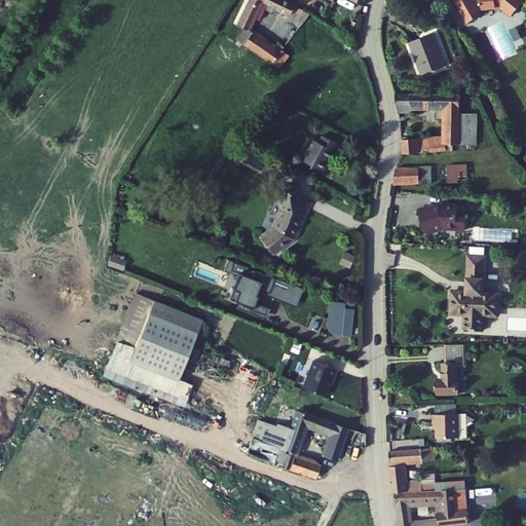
[(276,48),(270,44),(269,46),(241,28),(257,2),(294,25),(301,14),(276,0),(240,0),(230,21),(239,27),(231,41),(264,66),(274,52),(276,48)]
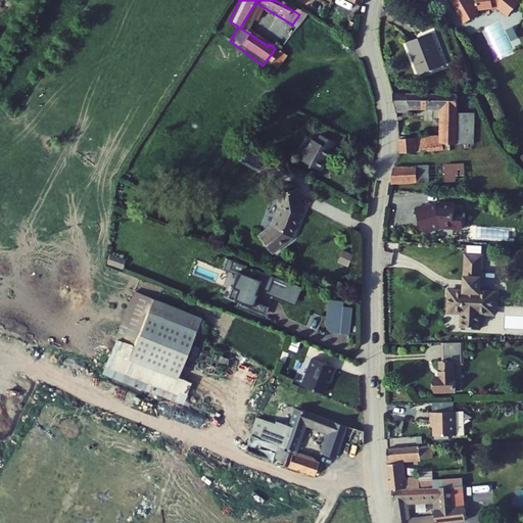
[(450,0),(464,21),(476,14),(473,9),(477,7),(477,8),(491,7),(491,6),(495,6),(507,15),(519,0),(450,0)]
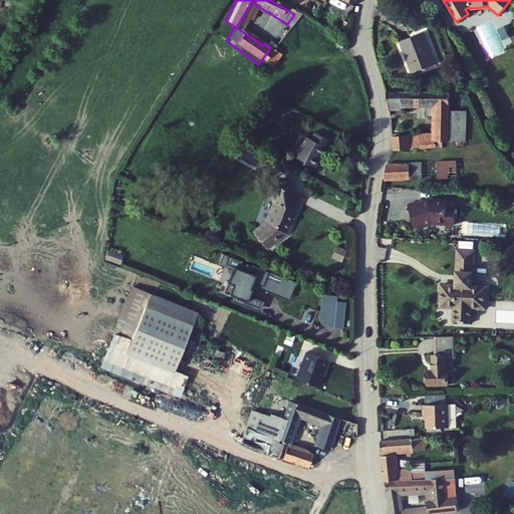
[(403,61),(411,58),(414,67),(430,62),(420,31),(396,39),(403,61)]
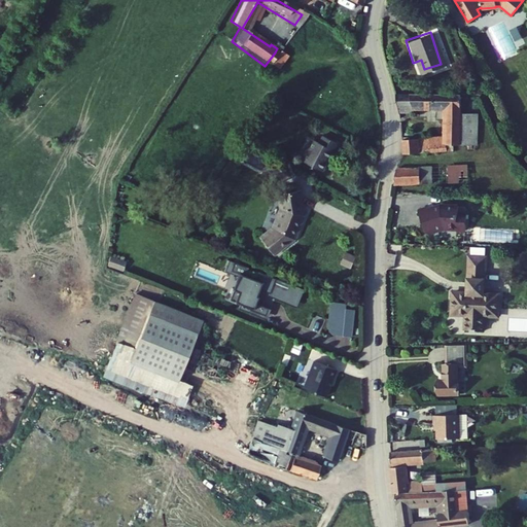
[(510,35),(516,46),(523,43),(518,32),(510,35)]
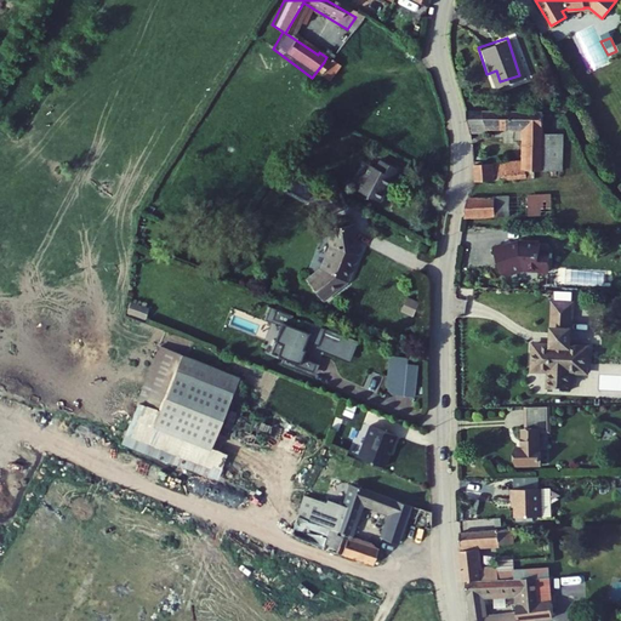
[(605,66),(602,52),(587,56),(591,70),(605,66)]
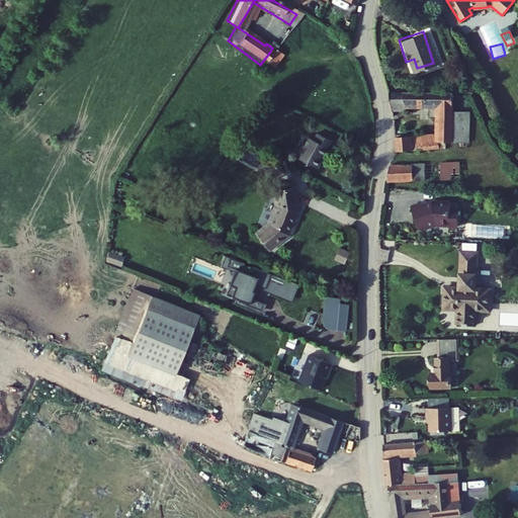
[(260,65),(267,70),(277,57),(270,52),(260,65)]
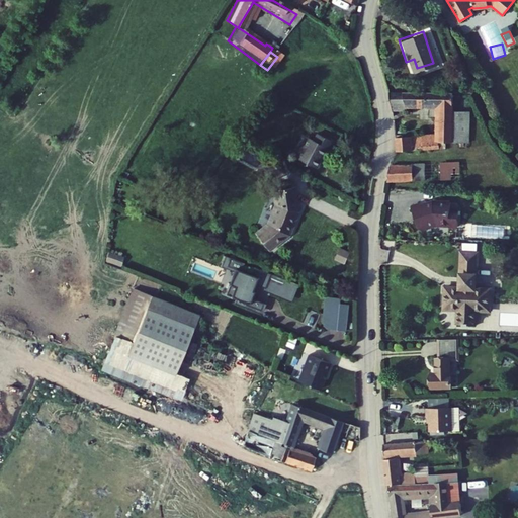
[(406,62),(409,71),(417,68),(414,59),(406,62)]
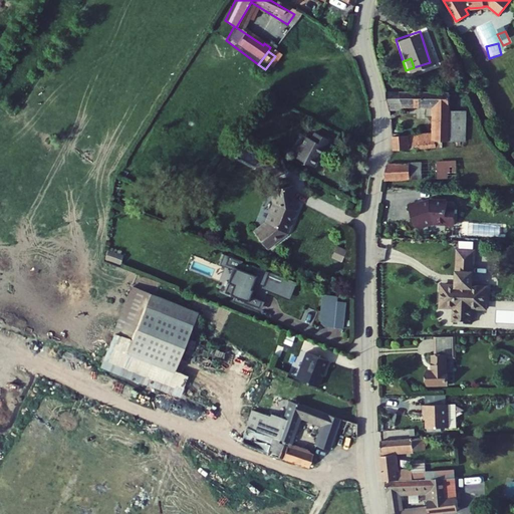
[(426,140),(440,138),(443,90),(380,91),(384,111),(399,110),(399,106),(426,104),(426,133),(426,140)]
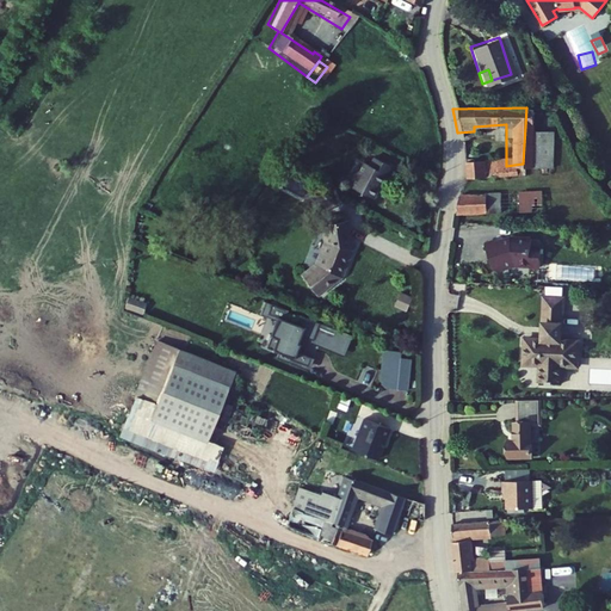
[(334,184),(359,197),(376,166),(360,156),(356,165),(347,160),(334,184)]
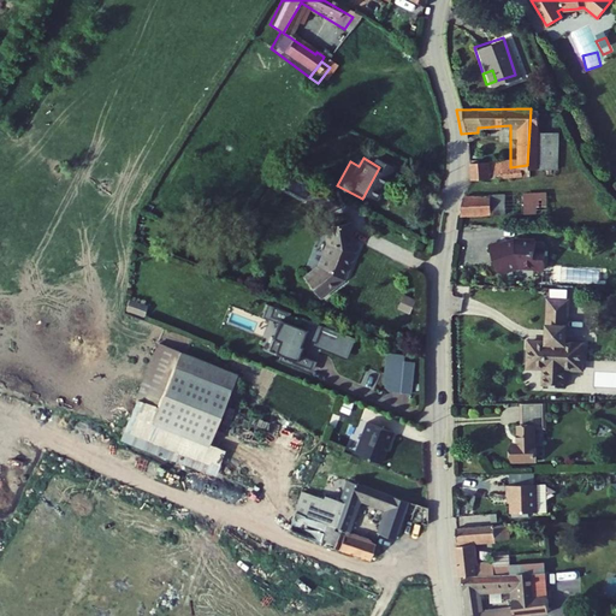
[(463,179),(510,173),(510,167),(510,159),(467,163),(463,179)]
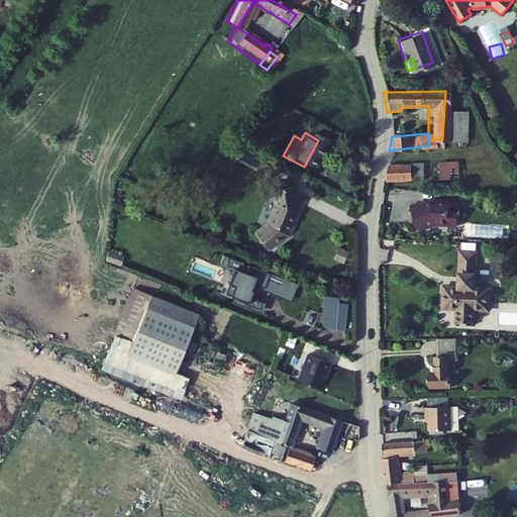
[(246,148),(241,160),(256,167),(262,156),(246,148)]
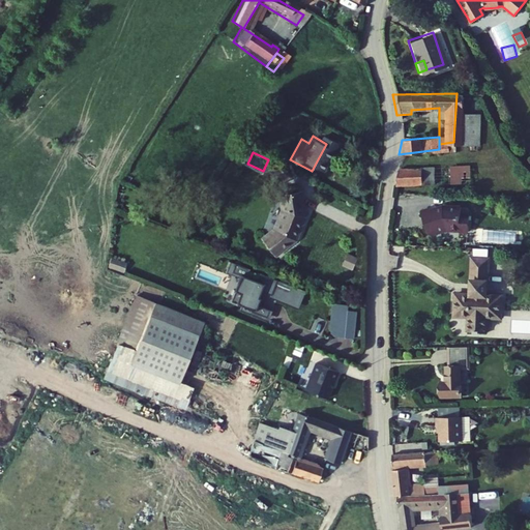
[(471,164),(401,168),(395,189),(473,184),(471,164)]
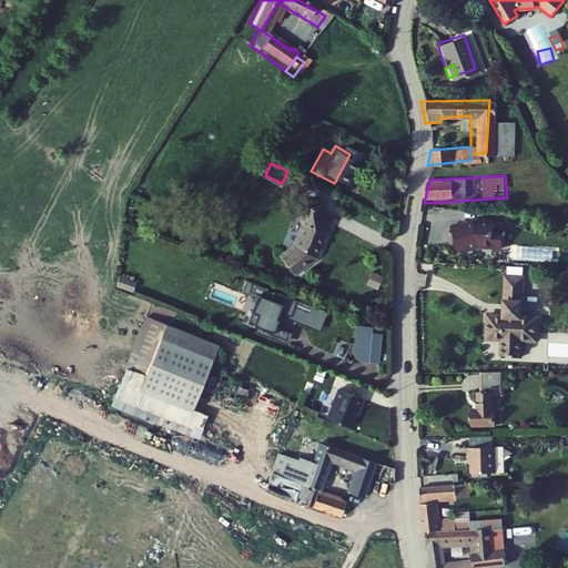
[(291,249),(277,256),(290,274),(314,256),(323,234),(317,208),(296,212),(298,226),(291,249)]
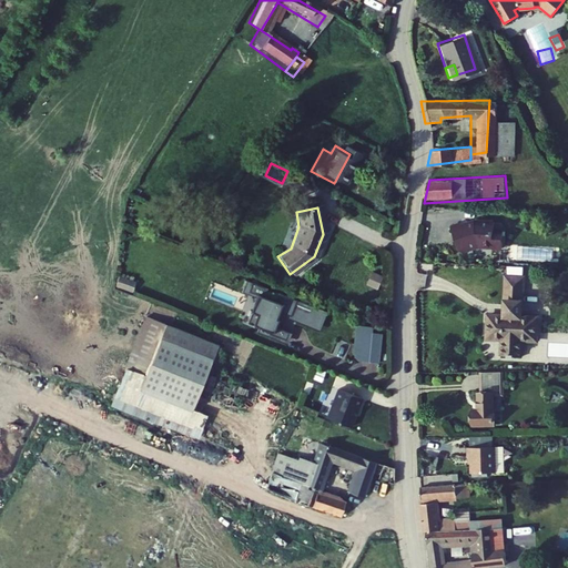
[(476,219),(452,226),(460,254),(477,249),(495,249),(503,250),(505,230),(494,229),(495,221),(476,219)]
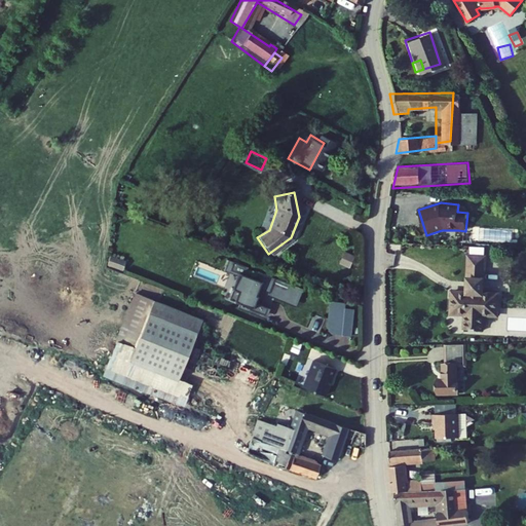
[(349,267),(354,256),(344,252),(340,264),(349,267)]
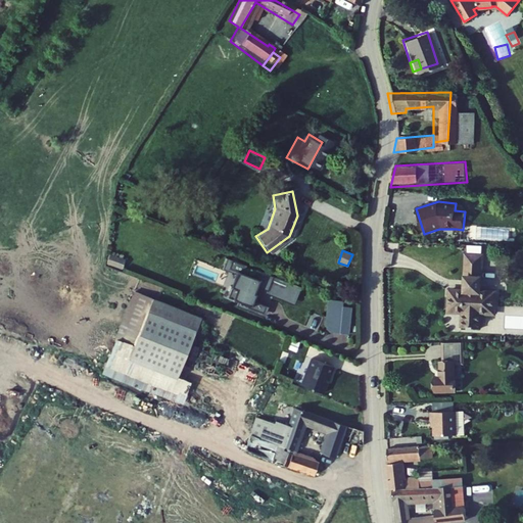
[(108,265),(123,269),(125,258),(110,254),(108,265)]
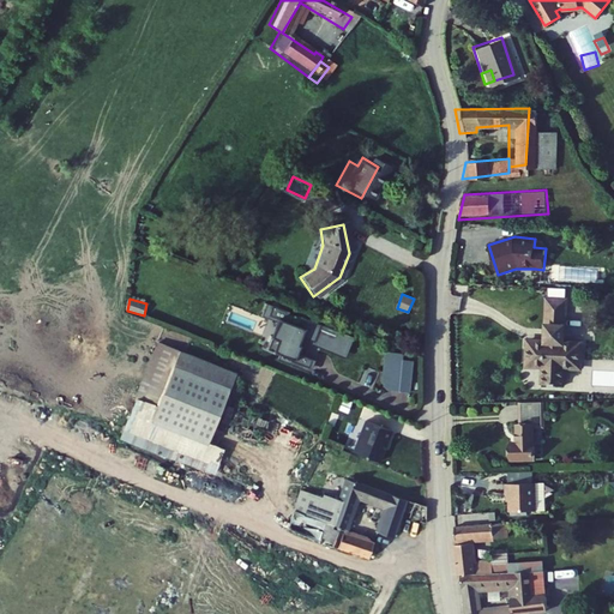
[(567,325),(566,304),(546,304),(546,329),(549,331),(548,342),(530,342),(531,368),(546,369),(548,387),(570,387),(569,369),(584,368),(583,343),(565,342),(565,331),(567,325)]
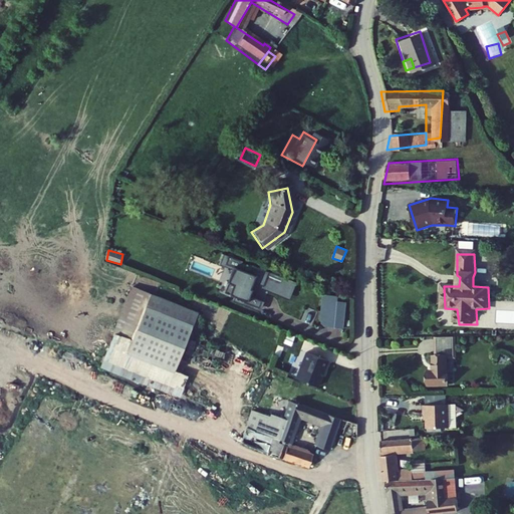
[(219,266),(225,268),(229,260),(223,257),(219,266)]
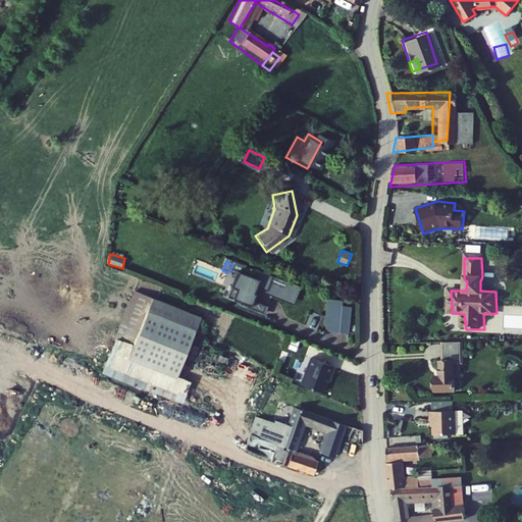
[(258,292),(290,304),(296,288),(253,271),(251,278),(242,275),(244,268),(232,264),(228,272),(237,275),(227,301),(237,304),(239,305),(239,307),(261,316),(264,308),(252,304),(254,297),(256,297),(256,295),(258,292)]
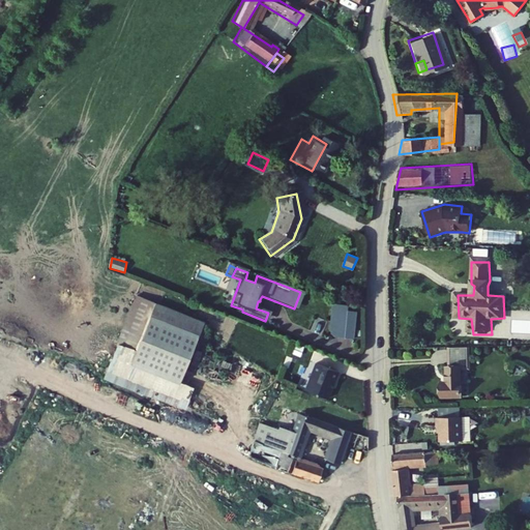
[(302,293),(300,292),(294,308),(262,296),(260,299),(295,313),(302,293)]
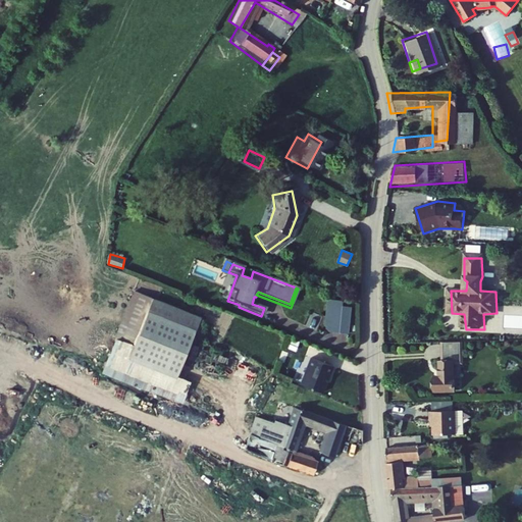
[(202,317),(135,290),(102,372),(183,405),(192,382),(177,376),(202,317)]
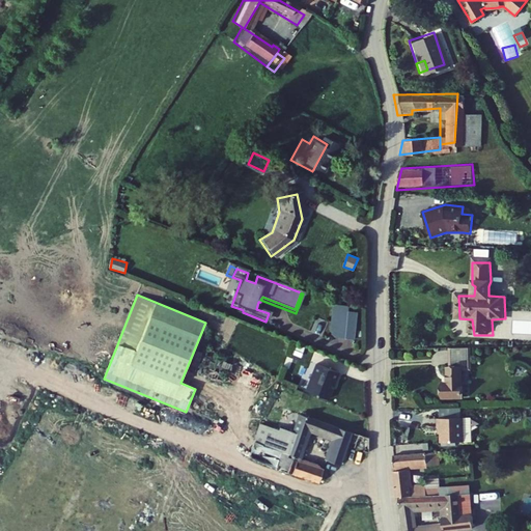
[(347,305),(330,303),(328,330),(330,333),(333,336),(353,338),(356,310),(346,310),(347,305)]
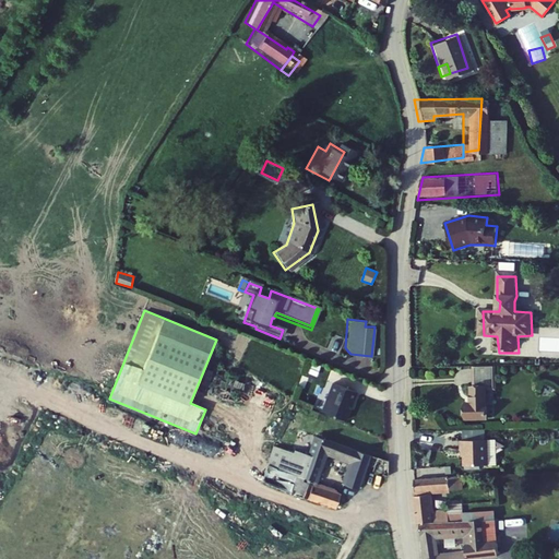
[(285,331),(283,330),(280,339),(256,329),(256,326),(253,325),(252,331),(282,342),(285,331)]
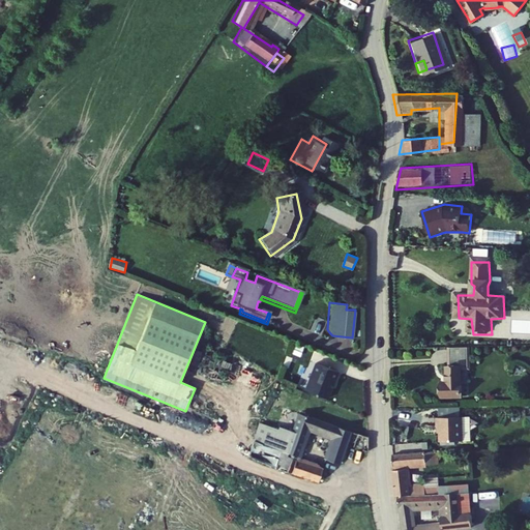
[(446,396),(466,395),(463,347),(453,347),(454,365),(451,366),(452,381),(445,382),(446,396)]
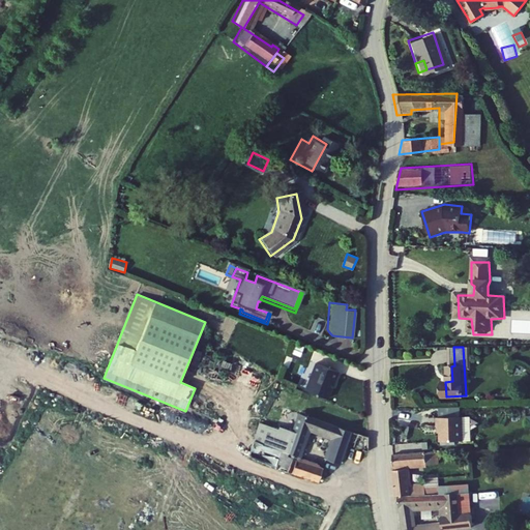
[(330,360),(314,354),(302,381),(320,388),(330,360)]
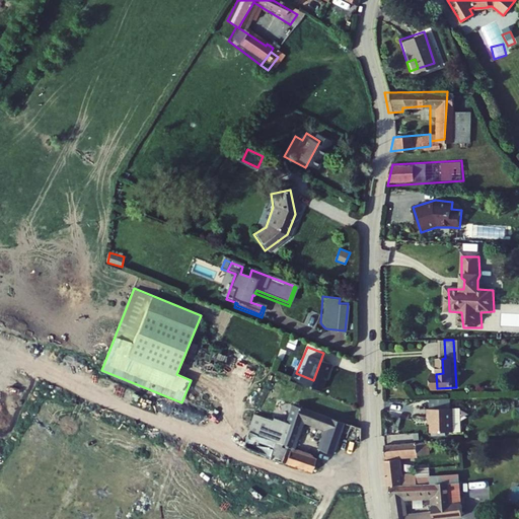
[(289,401),(279,433),(268,430),(265,442),(278,447),(274,460),(308,472),(312,458),(289,448),(297,419),(322,426),(315,450),(328,454),(335,436),(343,438),(344,435),(348,424),(289,401)]
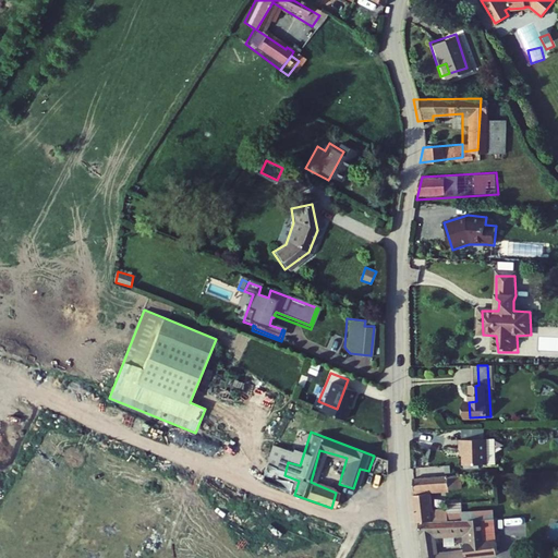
[(472,465),(493,464),(492,439),(465,440),(466,453),(471,453),(472,465)]
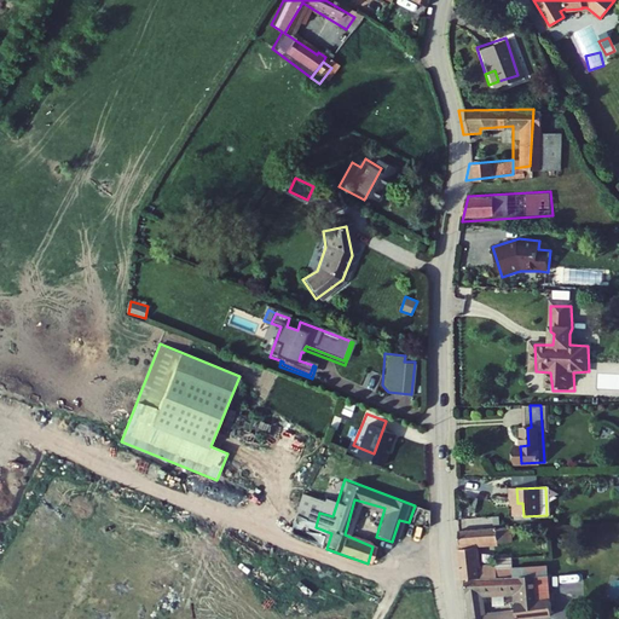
[(319,513),(322,507),(304,502),(298,522),(316,527),(319,513)]
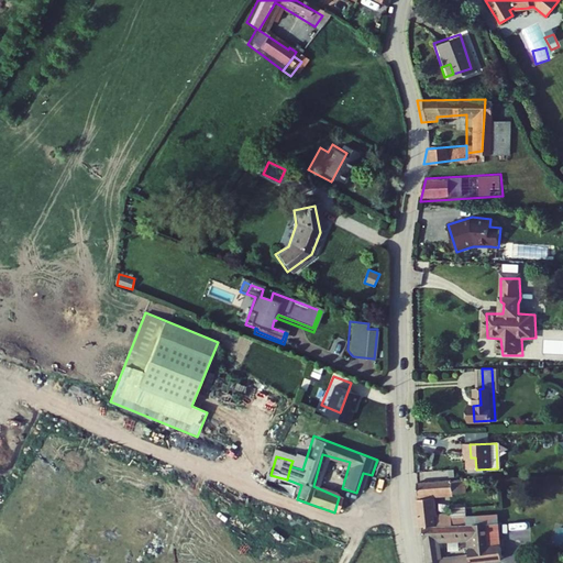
[(388,462),(377,459),(377,460),(373,472),(389,475),(388,462)]
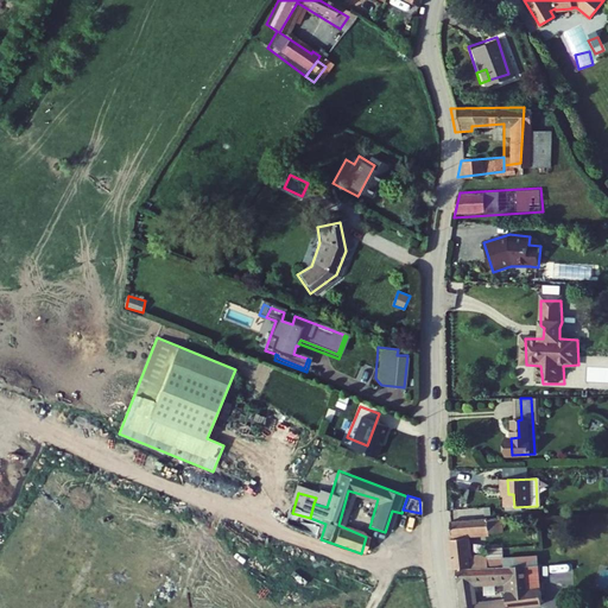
[(505,521),(457,524),(458,537),(506,534),(505,521)]
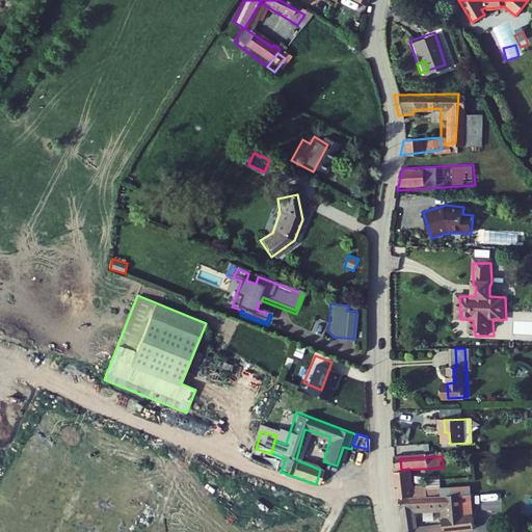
[(403,475),(406,500),(418,499),(416,473),(403,475)]
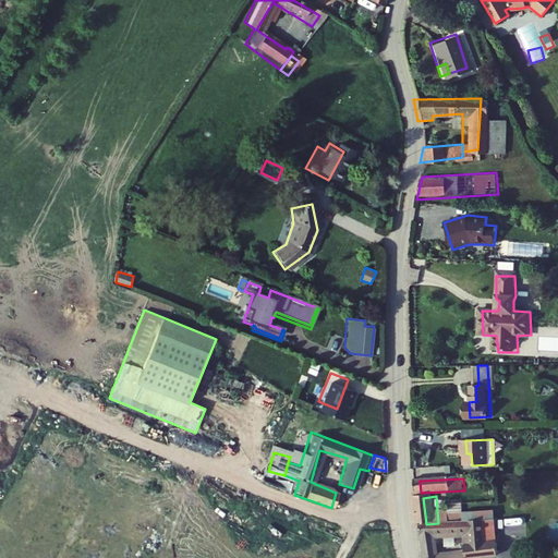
[(457,497),(458,510),(474,509),(473,496),(457,497)]
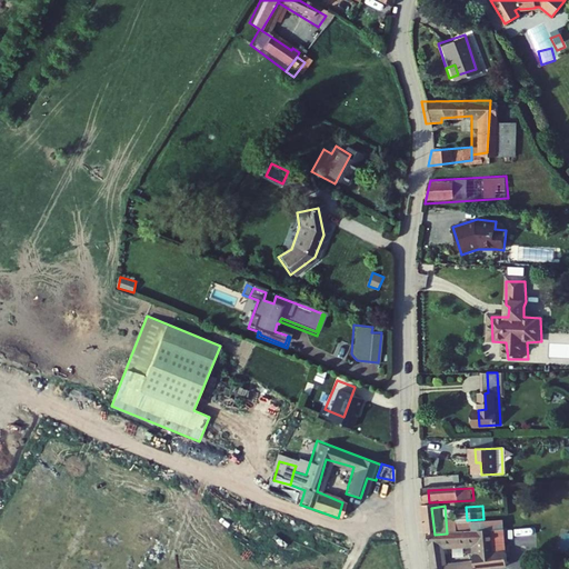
[(435,535),(437,568),(513,568),(511,529),(447,533),(435,535)]
